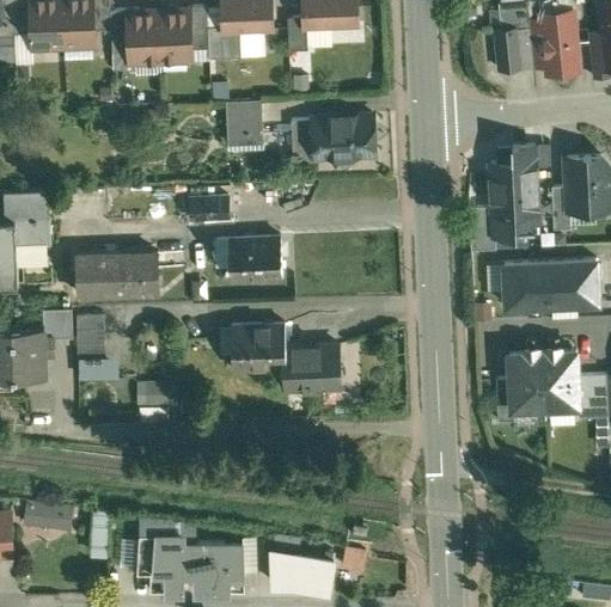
[(13,0),(0,0),(0,23),(0,37),(16,37),(16,36),(13,0)]
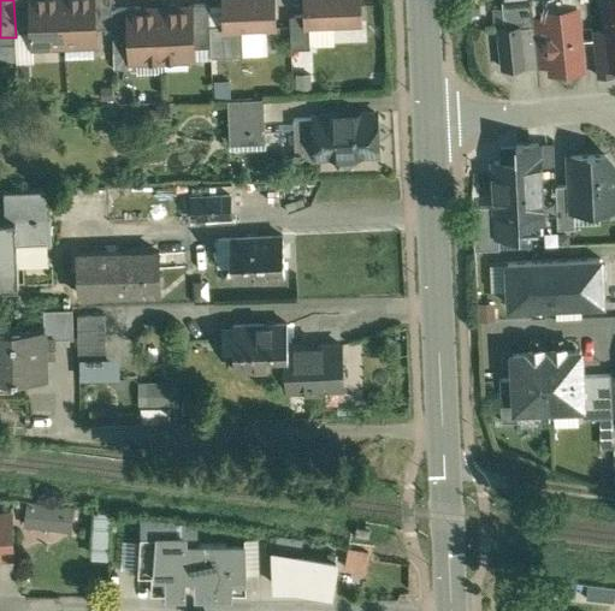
[(13,0),(16,36),(30,35),(33,35),(31,0),(13,0)]
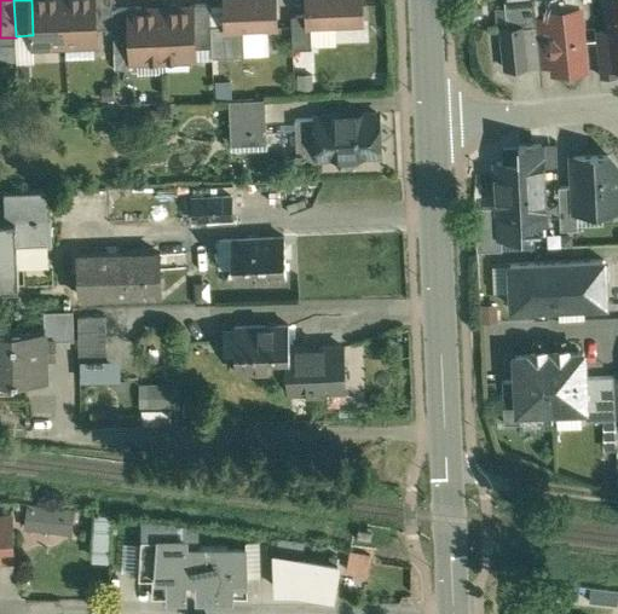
[(32,0),(33,35),(30,35),(32,39),(33,39),(34,50),(65,48),(62,0),(32,0)]
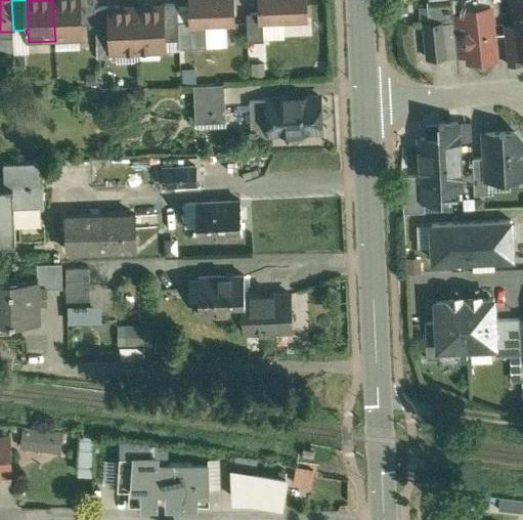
[(52,0),(55,41),(82,40),(81,28),(80,0),(52,0)]
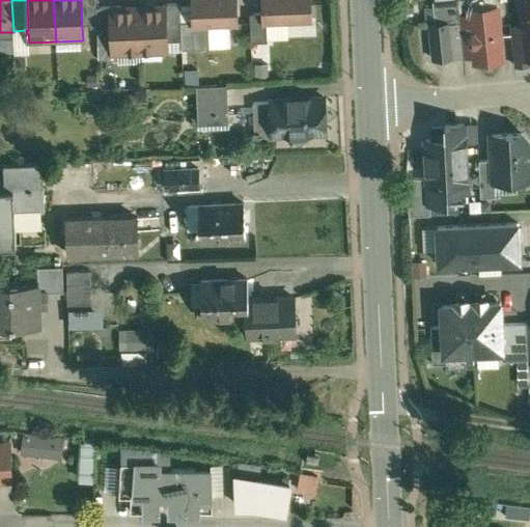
[(95,0),(81,0),(82,28),(96,28),(96,10),(95,0)]
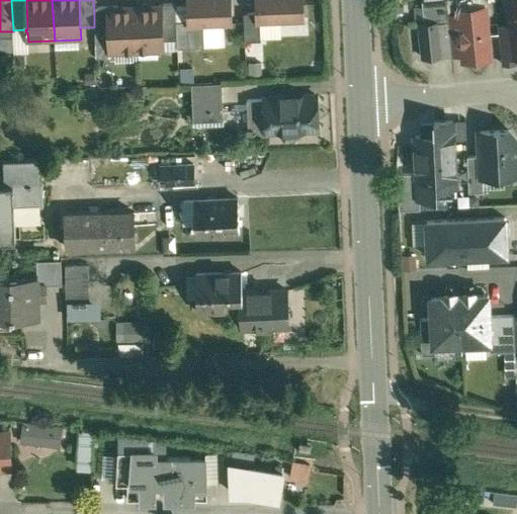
[(231,0),(187,0),(188,14),(189,24),(188,24),(188,28),(203,27),(232,26),(231,0)]
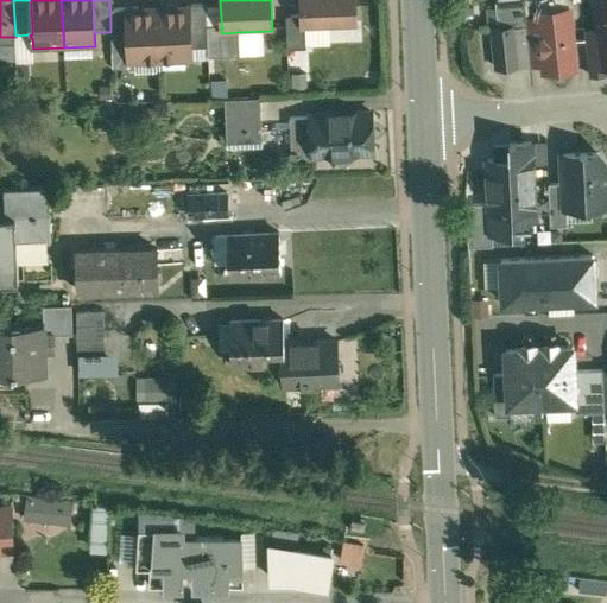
[(353,0),(302,0),(303,14),(303,19),(304,29),(305,29),(355,26),(353,0)]
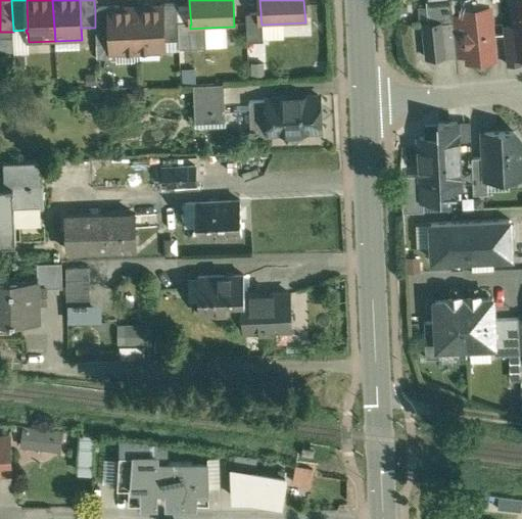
[(521,0),(511,0),(515,31),(518,59),(521,59),(521,58),(521,0)]
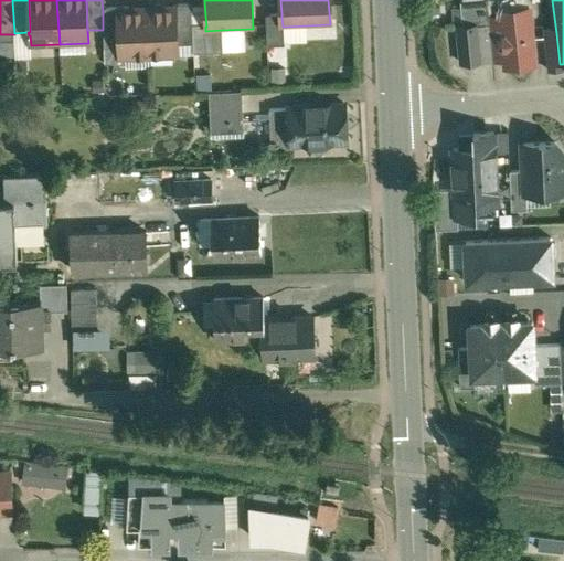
[(191,8),(174,9),(174,11),(176,11),(177,49),(193,48),(192,28),(191,8)]
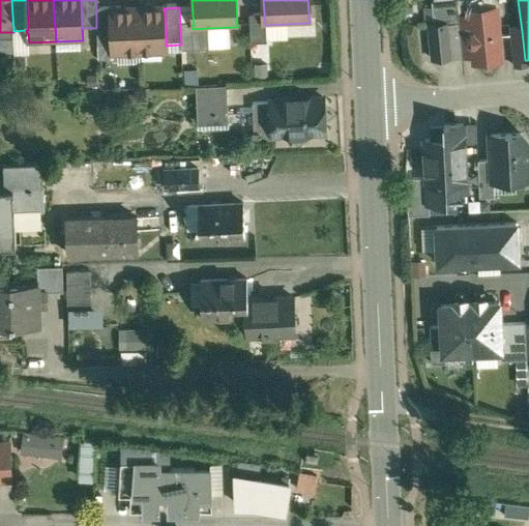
[(112,10),(96,10),(96,28),(97,48),(113,48),(111,12),(113,12),(112,10)]
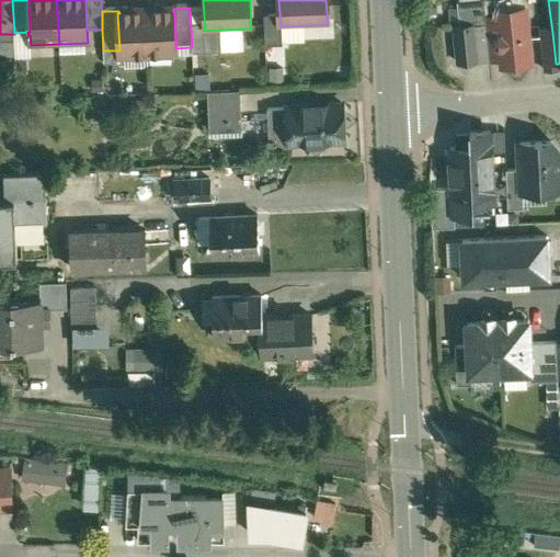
[(173,11),(146,12),(148,58),(176,56),(175,48),(174,11),(173,11)]
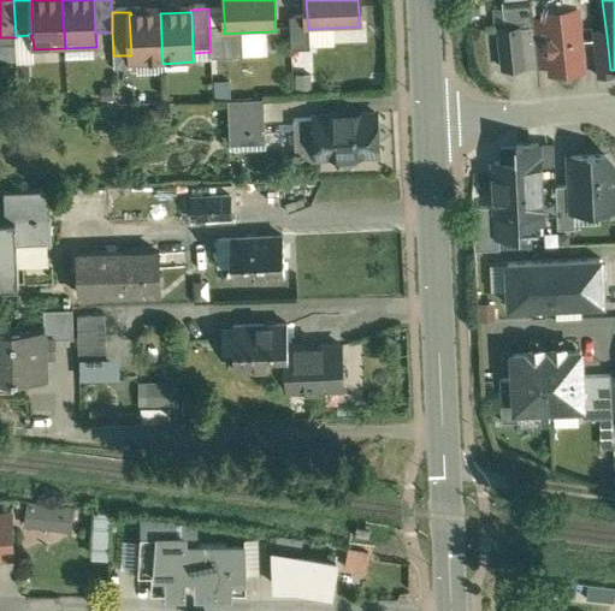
[(131,15),(129,15),(131,55),(131,65),(163,64),(160,13),(131,15)]
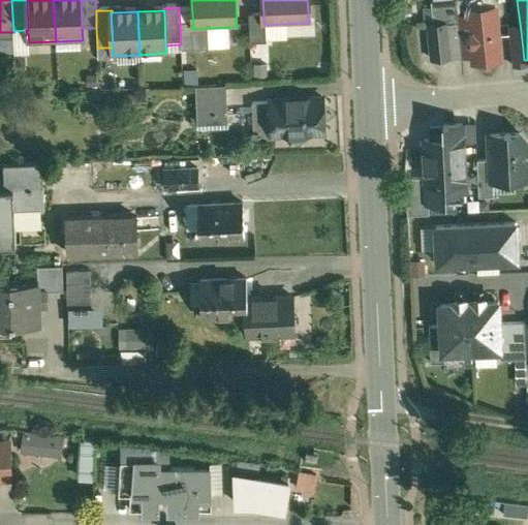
[(494,13),(469,17),(473,57),(474,64),(499,61),(494,13)]
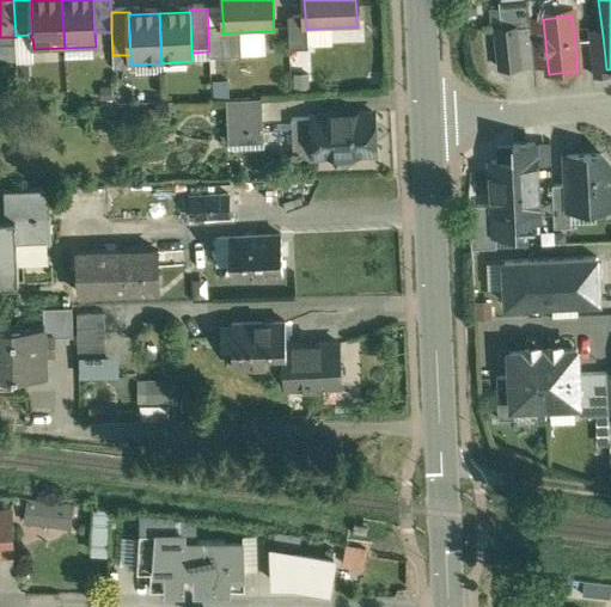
[(305,19),(288,19),(289,53),(307,53),(307,29),(306,29),(305,19)]
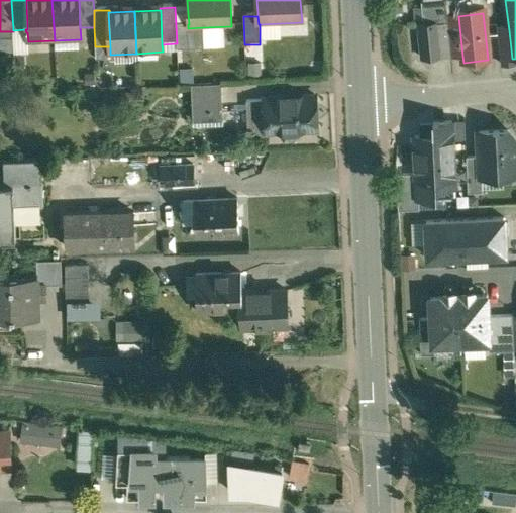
[(458,20),(447,21),(450,57),(450,58),(462,56),(458,20)]
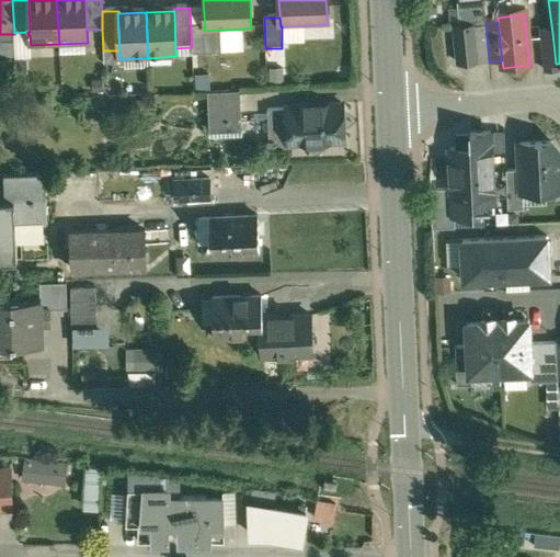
[(473,23),(458,24),(459,29),(455,30),(458,65),(489,61),(486,26),(473,27),(473,23)]
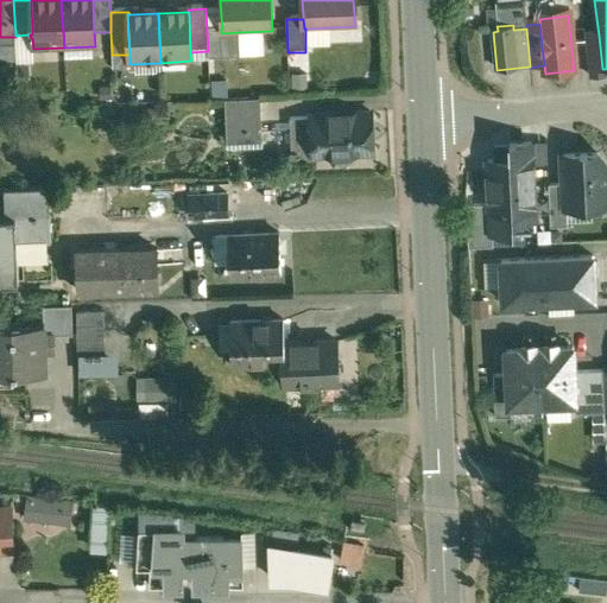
[(239,32),(221,33),(221,29),(207,30),(208,51),(208,61),(240,59),(239,32)]
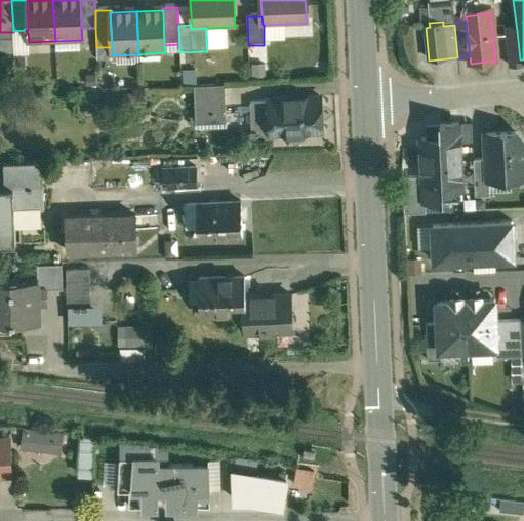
[(517,31),(505,32),(508,68),(523,67),(523,66),(523,59),(520,59),(517,31)]
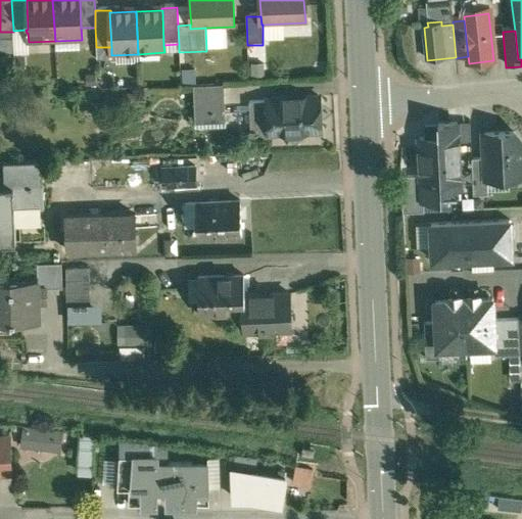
[(226,87),(195,88),(196,116),(227,115),(226,87)]
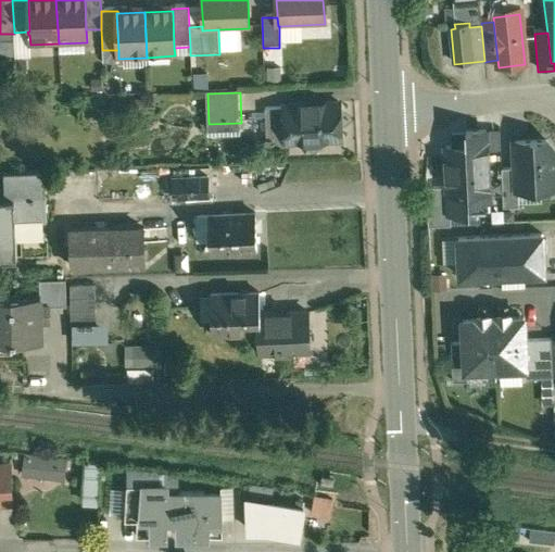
[(143,103),(102,104),(103,117),(144,116),(143,103)]
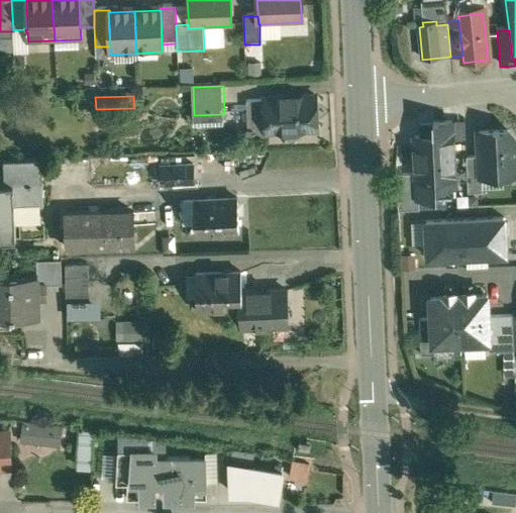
[(315,101),(267,103),(267,104),(247,105),(248,140),(268,140),(268,135),(316,133),(315,101)]
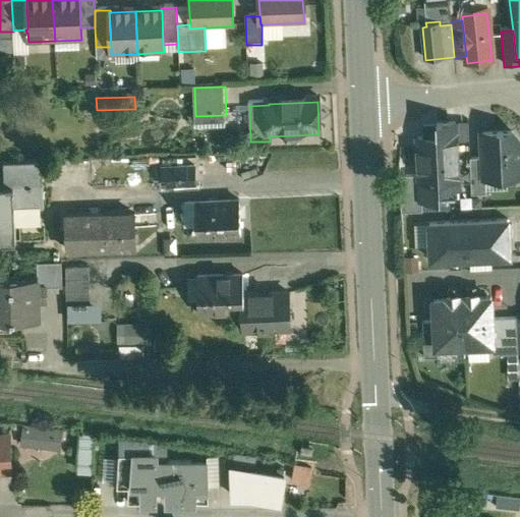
[(437,139),(417,140),(419,178),(420,203),(422,203),(440,202),(440,191),(459,190),(456,126),(437,126),(437,139)]
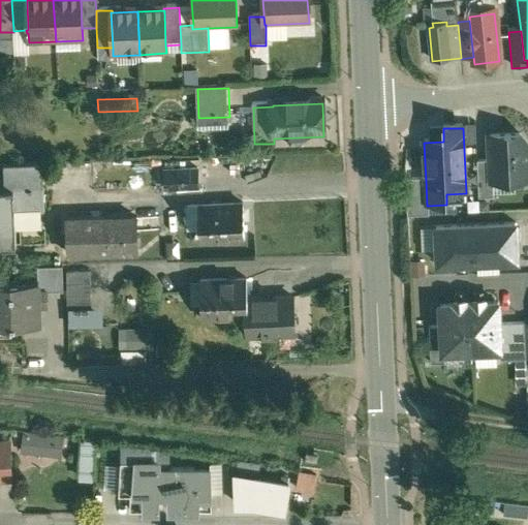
[(520,137),(490,139),(491,163),(492,184),(493,184),(527,181),(527,162),(527,150),(520,137)]
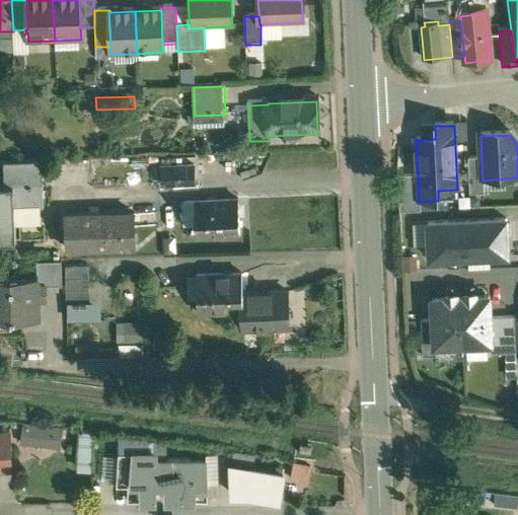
[(482,160),(468,160),(469,197),(485,197),(484,180),(483,180),(482,160)]
